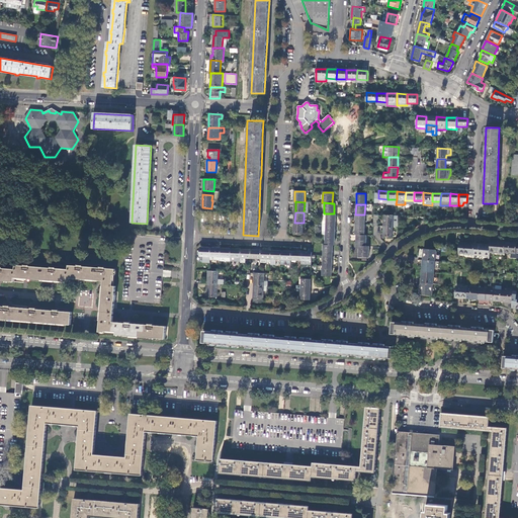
[(335,213),(334,213),(326,213),(326,224),(335,225),(335,213)]
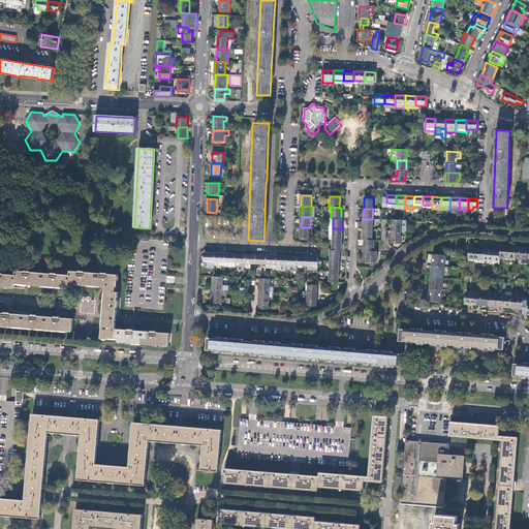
[(372,219),(363,219),(363,229),(372,229),(372,219)]
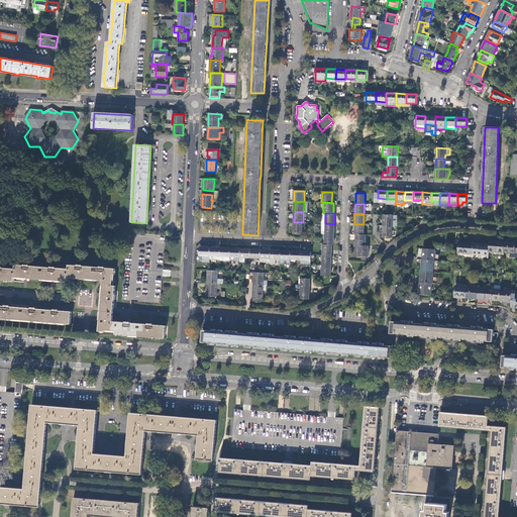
[(393,215),(386,215),(383,215),(383,226),(392,226),(392,224),(393,217),(393,215)]
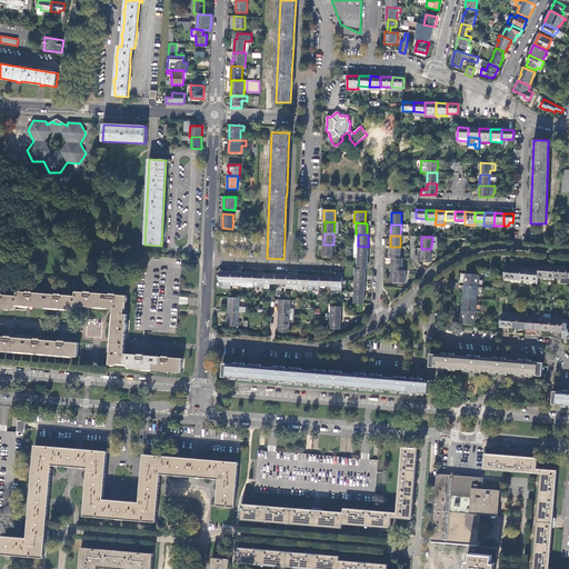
[(333,245),(323,245),(323,261),(333,261),(333,245)]
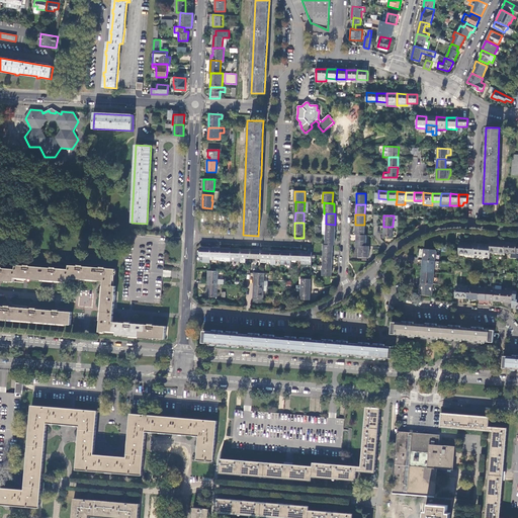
[(335,225),(326,224),(325,234),(334,235),(335,225)]
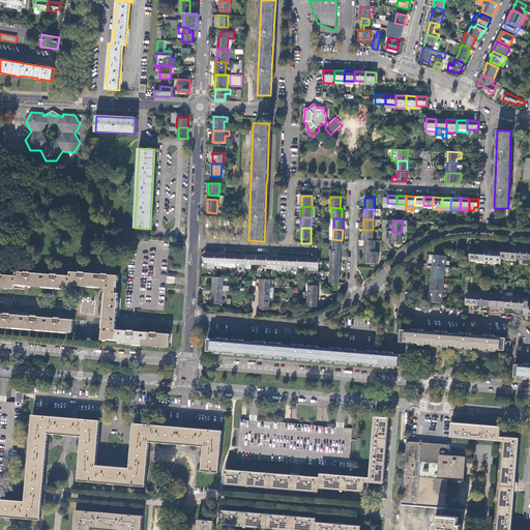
[(373,230),(363,230),(362,240),(364,240),(373,240),(373,230)]
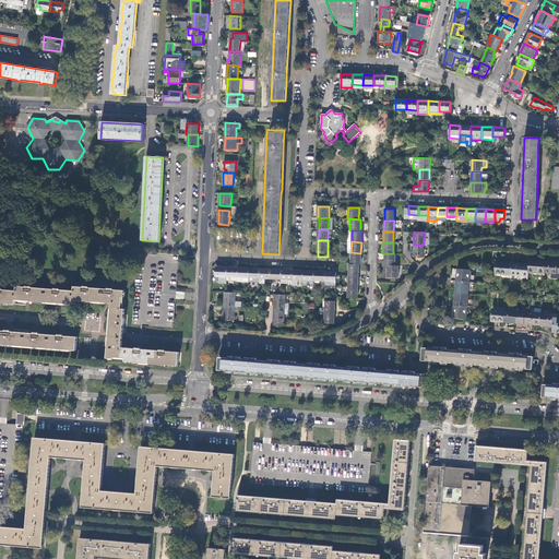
[(424,245),(414,245),(414,257),(424,257),(424,245)]
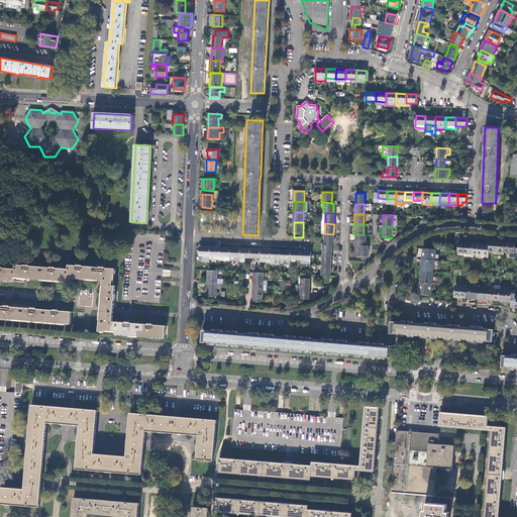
[(333,234),(324,233),(324,244),(331,244),(333,244),(333,234)]
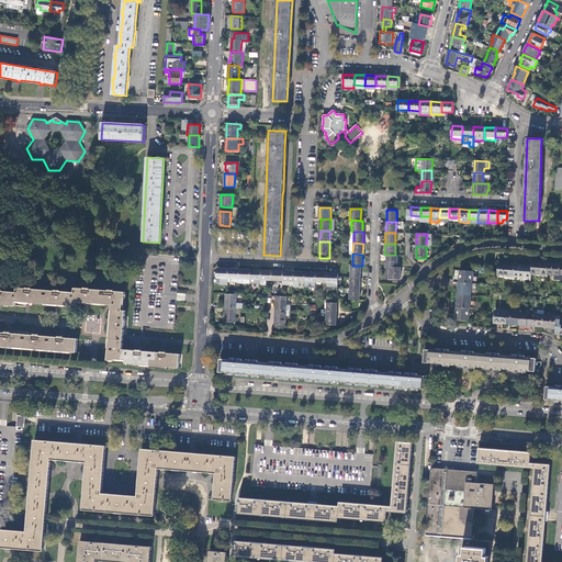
[(133,327),(173,330),(180,258),(138,255),(133,327)]
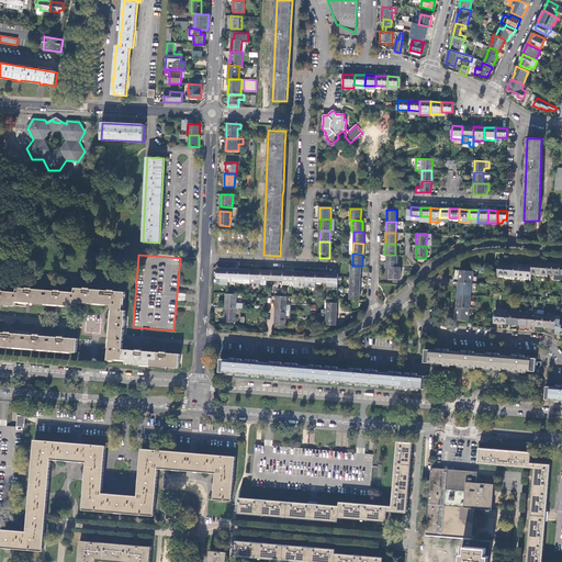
[(397,255),(395,255),(386,255),(385,267),(390,267),(396,267),(397,255)]
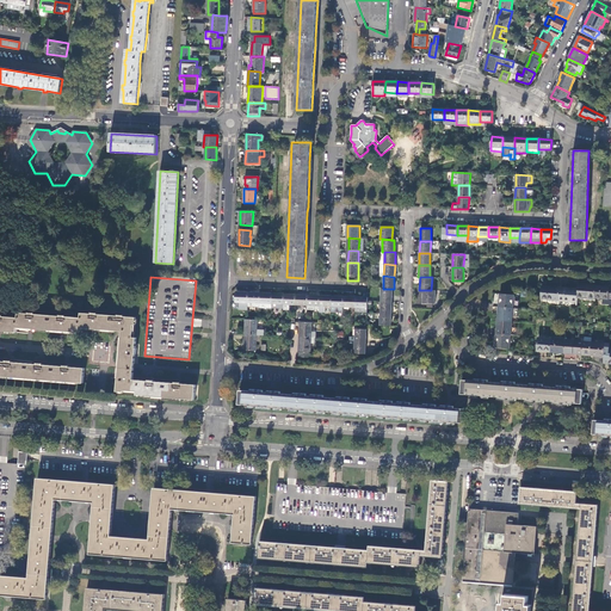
[(579,284),(578,289),(576,298),(596,300),(596,298),(597,285),(579,284)]
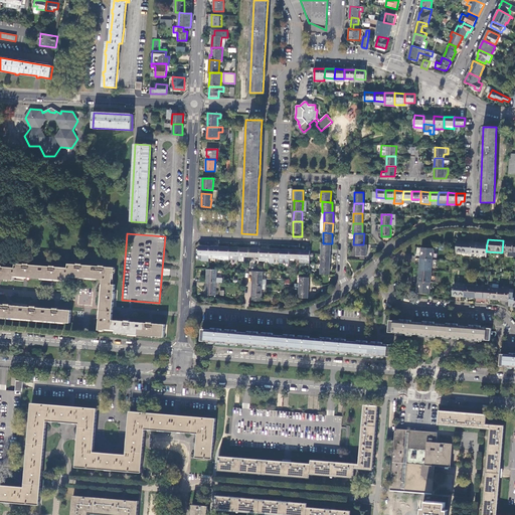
[(514,252),(514,241),(503,240),(502,251),(514,252)]
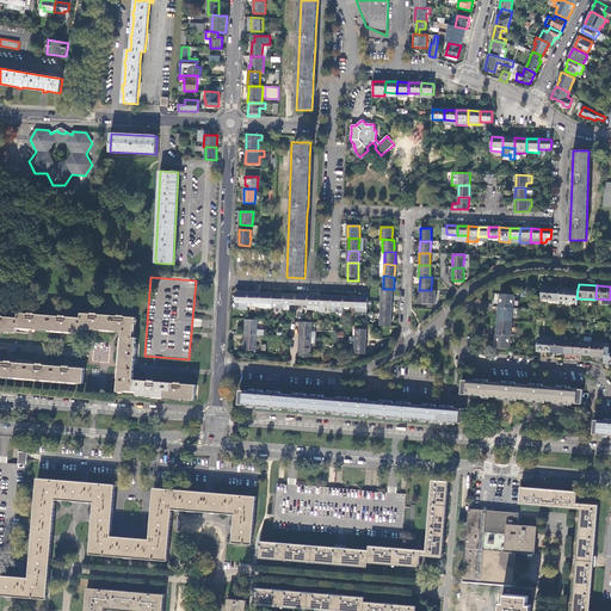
[(559,301),(560,288),(542,287),(541,300),(559,301)]
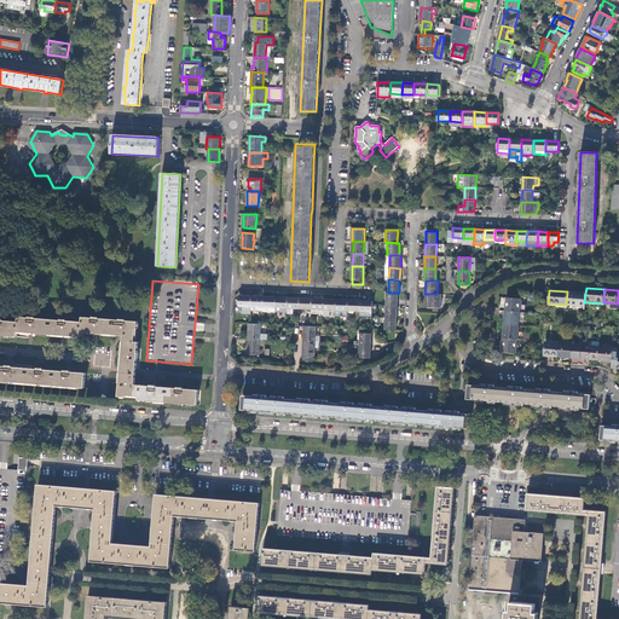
[(397,293),(388,293),(387,291),(386,305),(397,305),(397,293)]
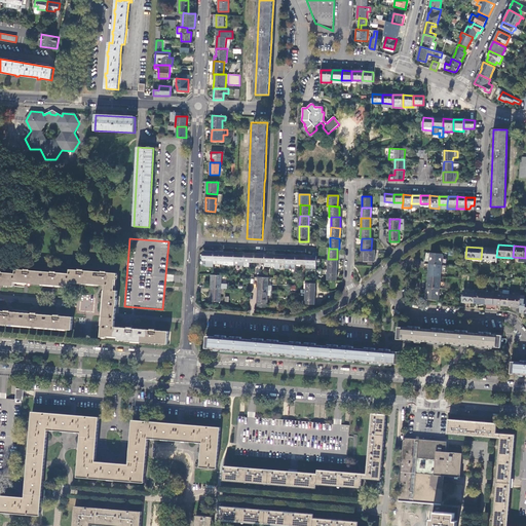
[(497,249),(482,248),(481,259),(496,260),(496,257),(497,249)]
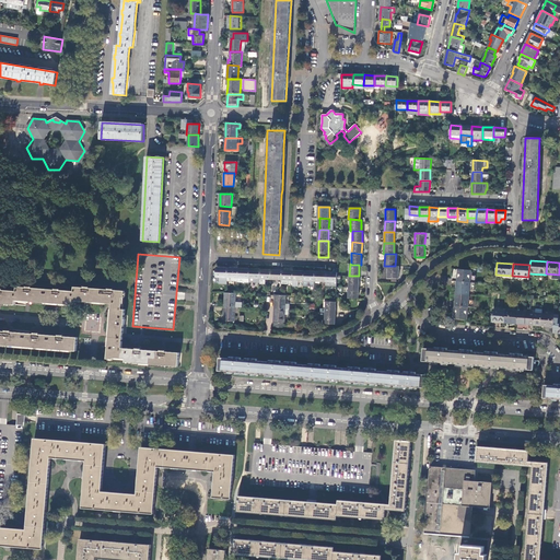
[(399,266),(395,266),(388,266),(387,277),(398,278),(399,266)]
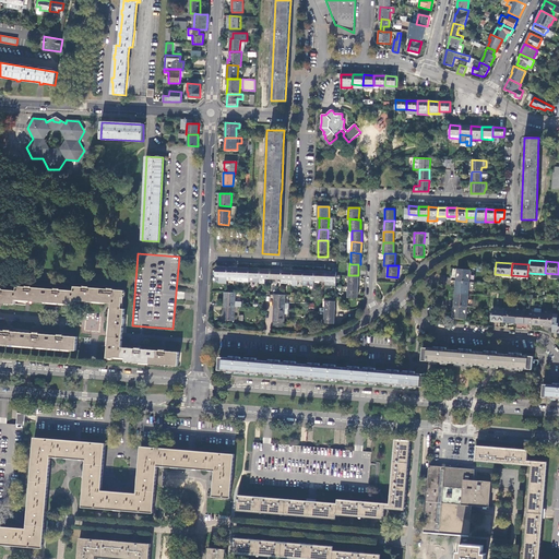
[(221,281),(227,281),(227,277),(227,268),(216,266),(216,276),(222,276),(221,281)]
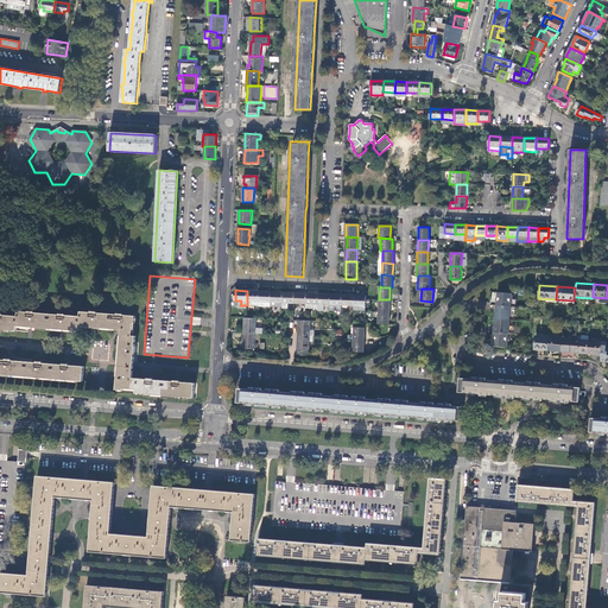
[(259,291),(247,291),(247,302),(259,302),(259,291)]
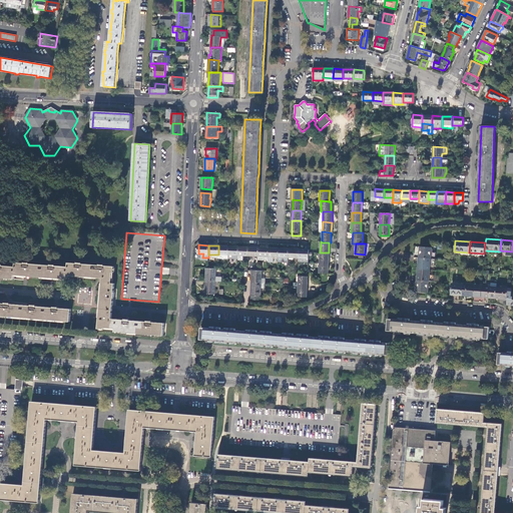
[(218,254),(218,258),(218,259),(228,259),(228,246),(218,245),(218,254)]
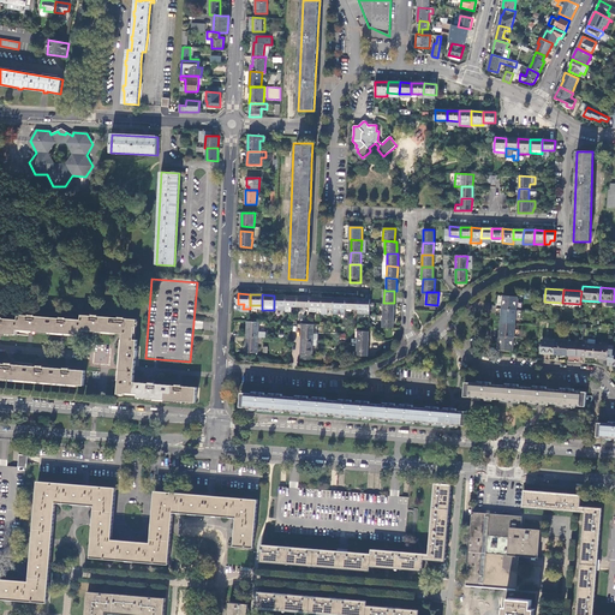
[(274,296),(274,310),(281,310),(281,306),(286,306),(286,296),(274,296)]
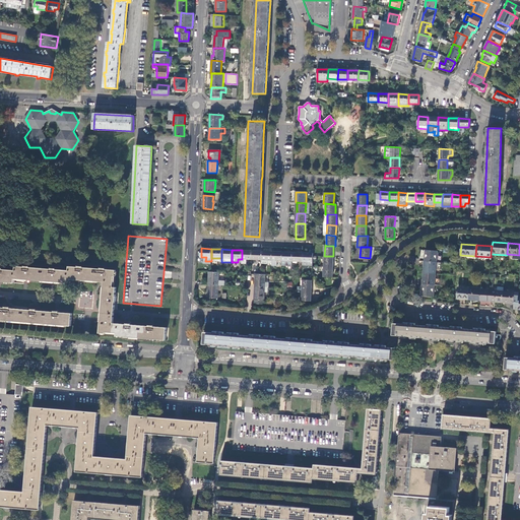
[(252,259),(252,251),(242,250),(242,259),(241,262),(241,264),(246,264),(247,259),(252,259)]
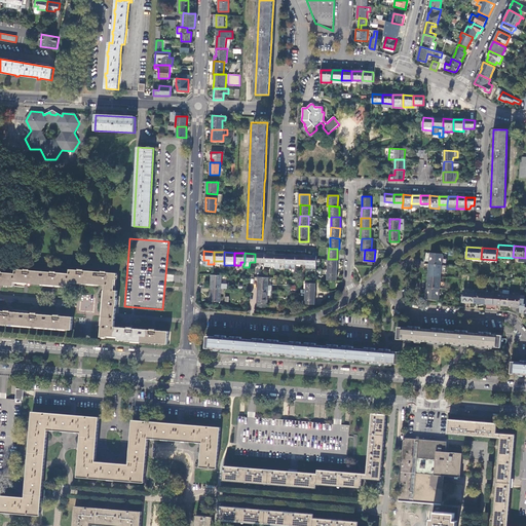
[(443,254),(441,254),(430,253),(429,264),(442,266),(443,254)]
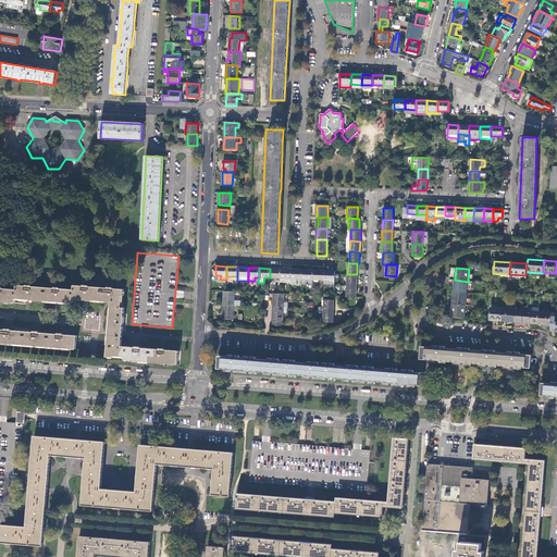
[(270,269),(270,277),(281,279),(281,269),(270,269)]
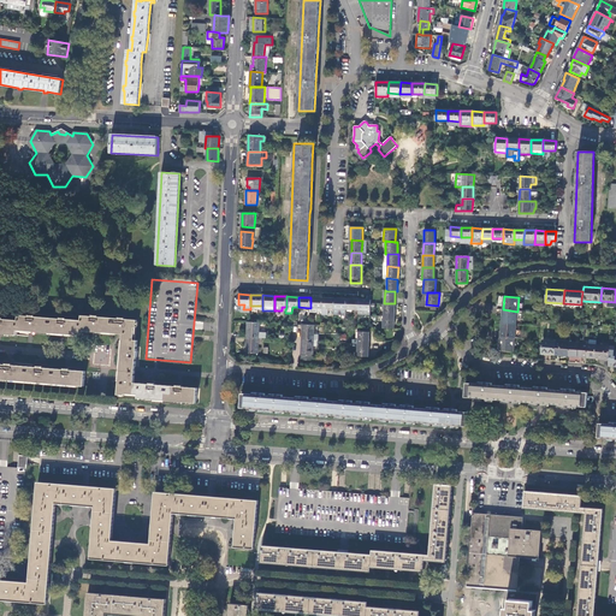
[(311,297),(311,308),(309,312),(317,313),(317,312),(321,312),(323,308),(323,297),(311,297)]
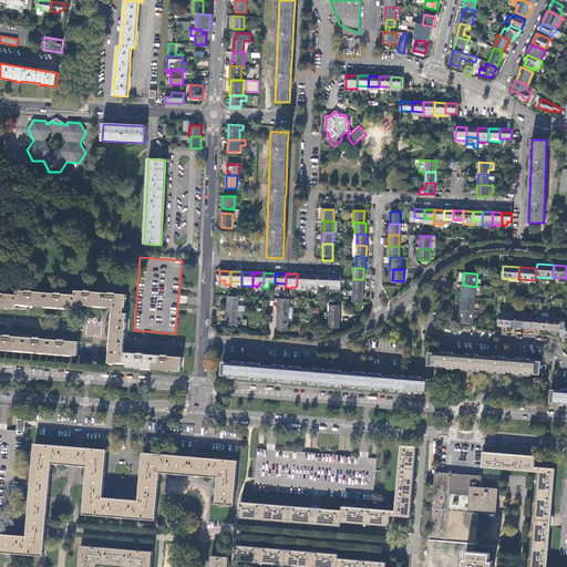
[(308,275),(297,274),(297,284),(302,284),(301,288),(308,288),(308,275)]
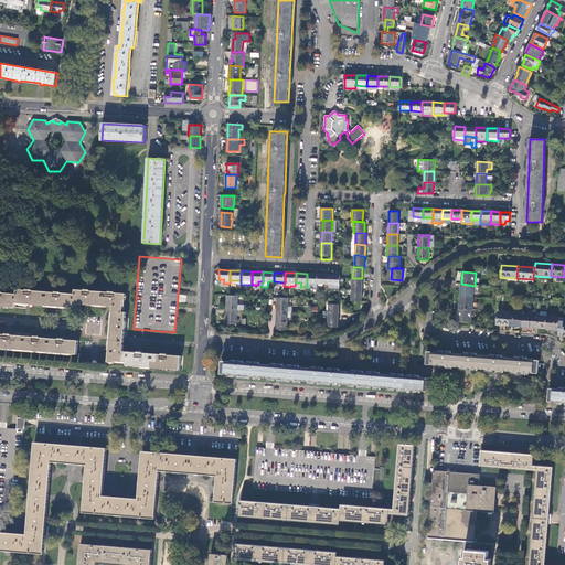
[(318,274),(307,274),(307,287),(306,289),(317,289),(318,284),(318,274)]
